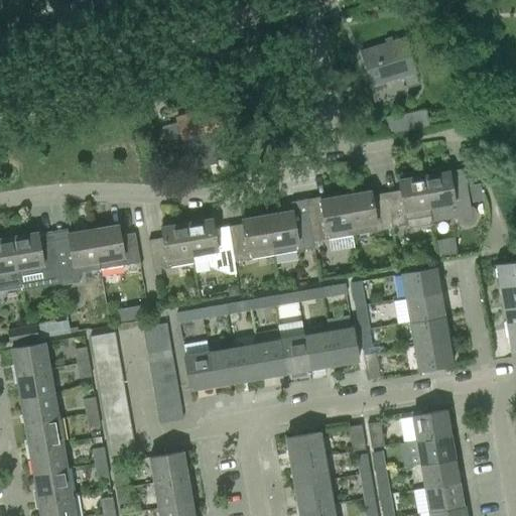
[(403,77),(406,88),(418,85),(404,38),(361,51),(372,87),(403,77)]
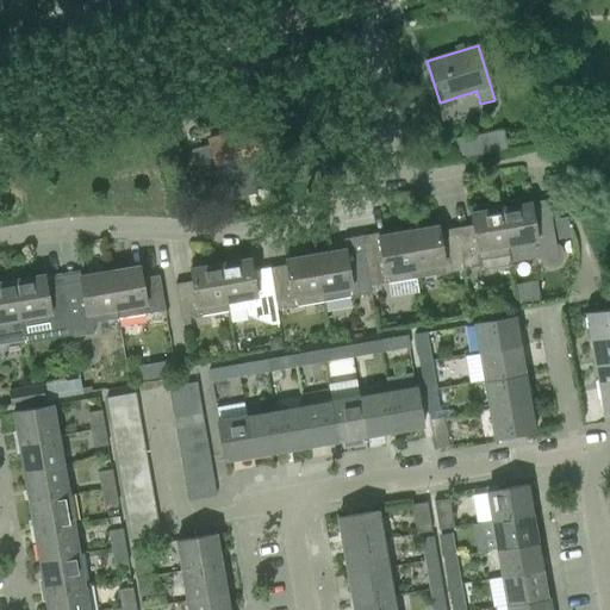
[(210,145),(190,150),(198,179),(213,174),(216,174),(223,199),(254,191),(267,187),(262,166),(260,160),(263,159),(256,130),(235,136),(226,137),(225,135),(207,139),(210,145)]
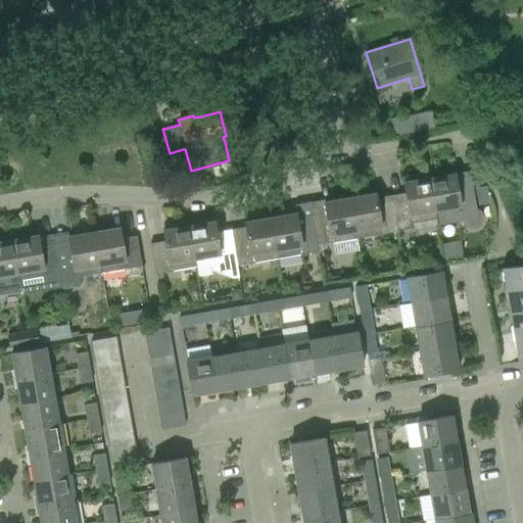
[(430,112),(390,121),(393,136),(433,129),(430,112)]
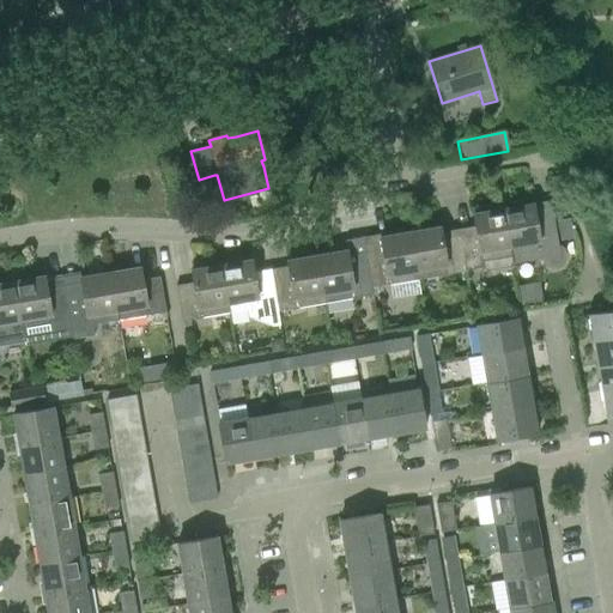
[(283,198),(274,200),(279,214),(286,212),(289,212),(284,198),(283,198)]
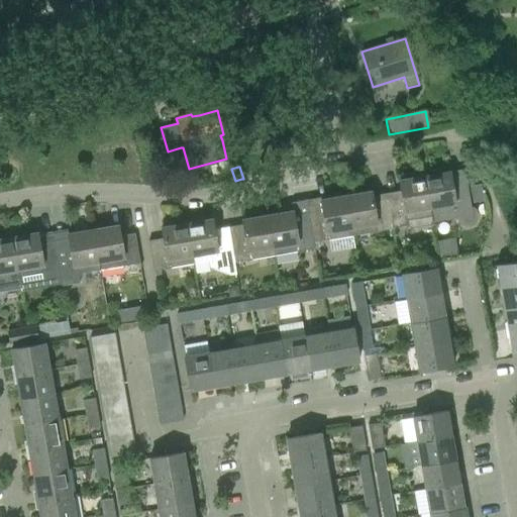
[(448,172),(423,176),(431,223),(455,219),(455,220),(456,222),(457,223),(459,224),(460,225),(462,226),(464,227),(466,227),(468,227),(470,226),(472,225),(474,223),(475,222),(475,221),(476,220),(477,218),(477,216),(477,214),(476,212),(476,211),(475,210),(474,208),(473,208),(471,207),(470,207),(464,179),(449,182),(448,172)]
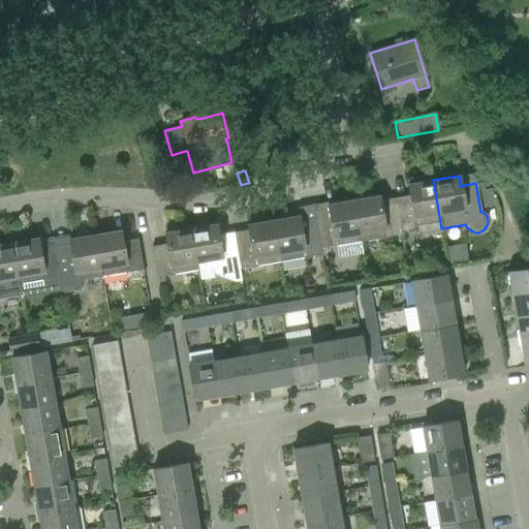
[(409,194),(394,197),(395,203),(401,234),(415,230),(418,232),(441,228),(433,180),(407,184),(409,194)]
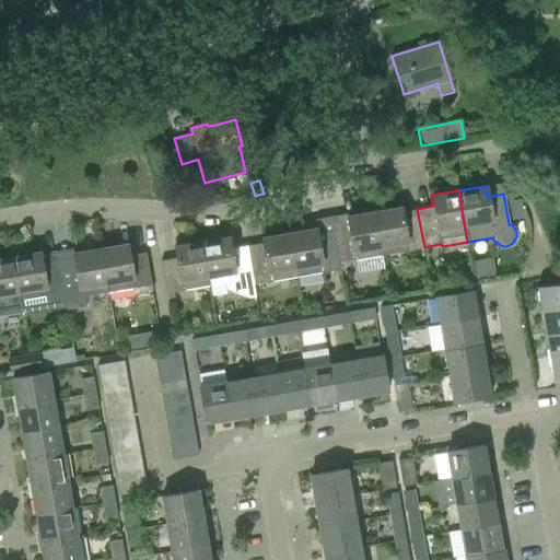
[(520,200),(508,202),(511,221),(523,219),(520,200)]
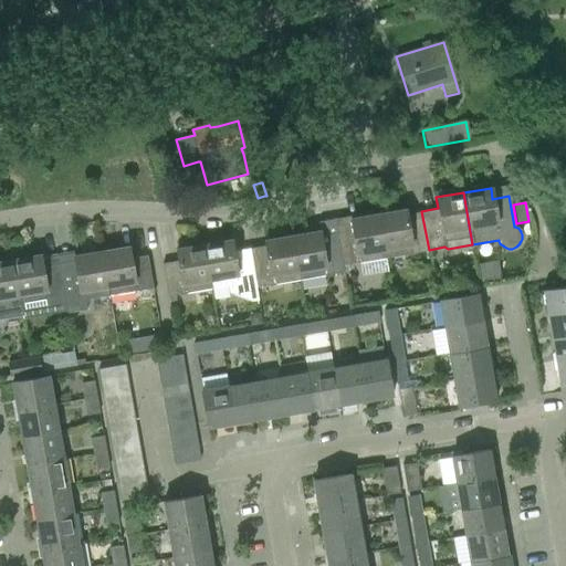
[(405,209),(377,213),(385,258),(429,250),(422,217),(407,220),(406,215),(405,209)]
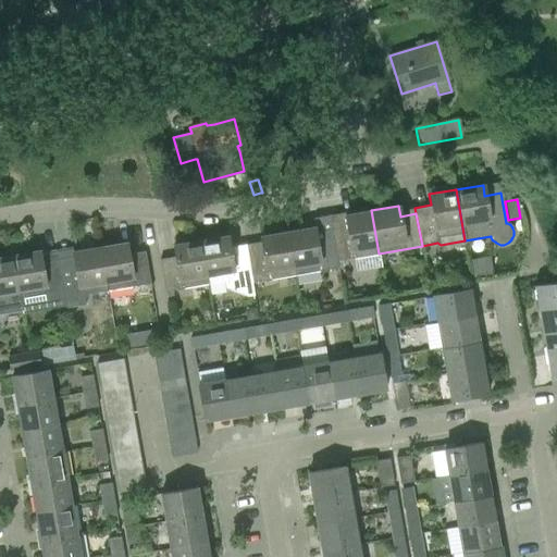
[(345,223),(330,225),(336,261),(379,254),(371,210),(344,215),(345,223)]
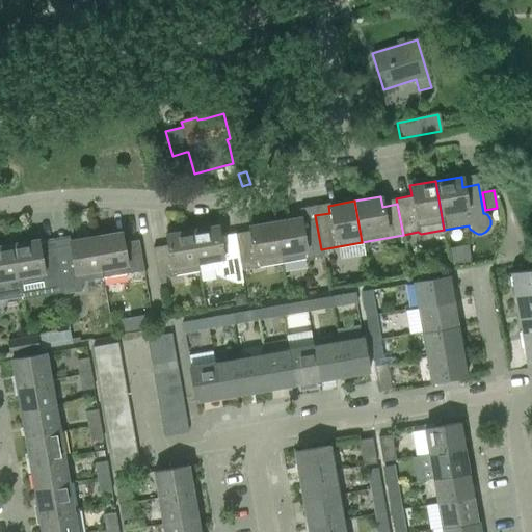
[(292,219),(273,222),(281,263),(322,256),(321,249),(315,215),(300,218),(292,219)]
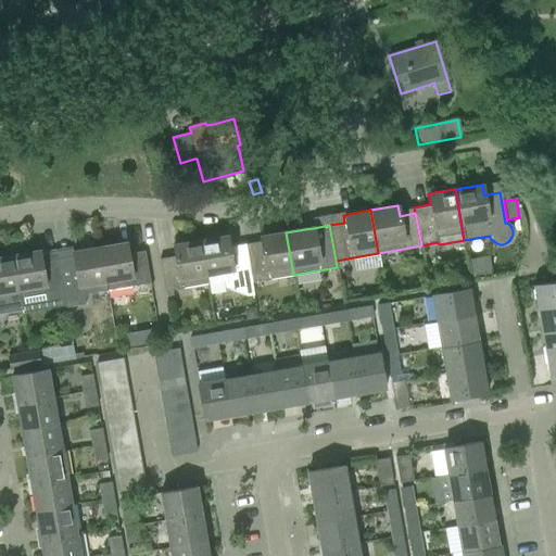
[(245,250),(243,244),(250,282),(293,275),(286,232),(260,237),(261,248),(245,250)]
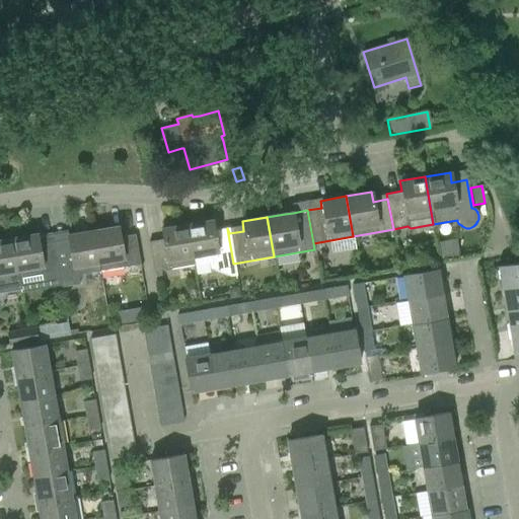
[(186,224),(193,265),(208,262),(210,269),(230,276),(235,275),(233,264),(227,228),(213,230),(211,220),(186,224)]
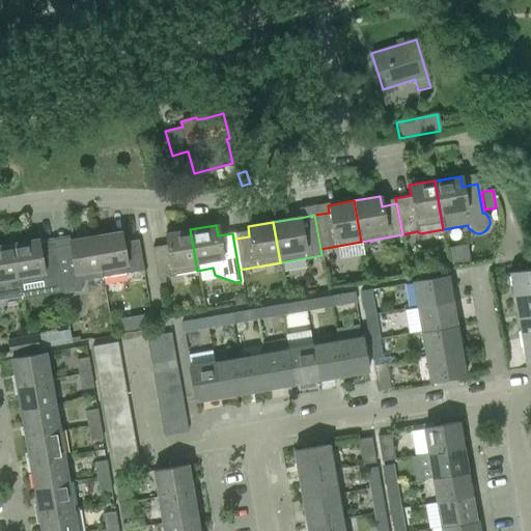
[(156,278),(197,271),(190,229),(164,233),(166,245),(150,248),(156,278)]
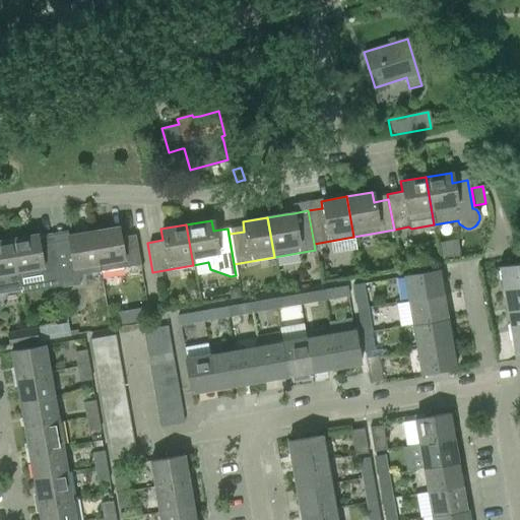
[(118,226),(92,231),(100,271),(139,264),(134,235),(119,237),(118,226)]
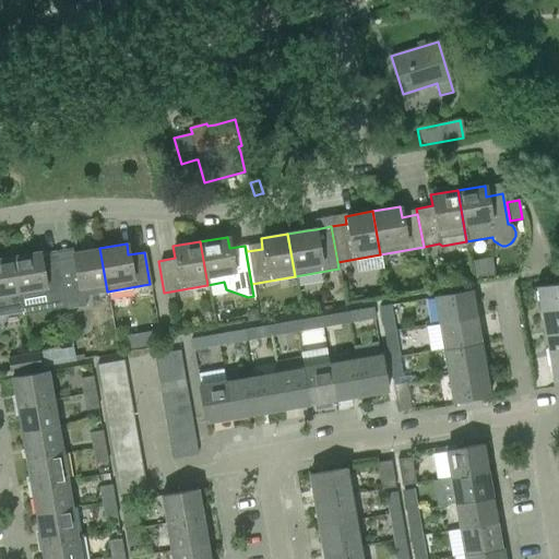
[(72,258),(57,260),(61,290),(63,299),(64,308),(84,305),(84,300),(87,295),(91,295),(107,292),(99,248),(86,250),(73,253),(72,253),(72,258)]
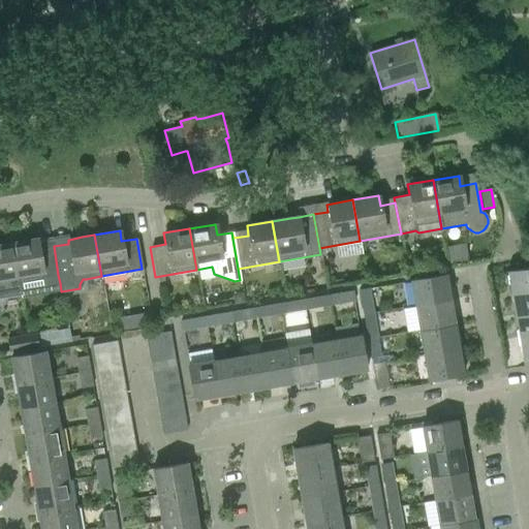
[(37,238),(11,243),(19,282),(58,275),(54,246),(39,249),(37,238)]
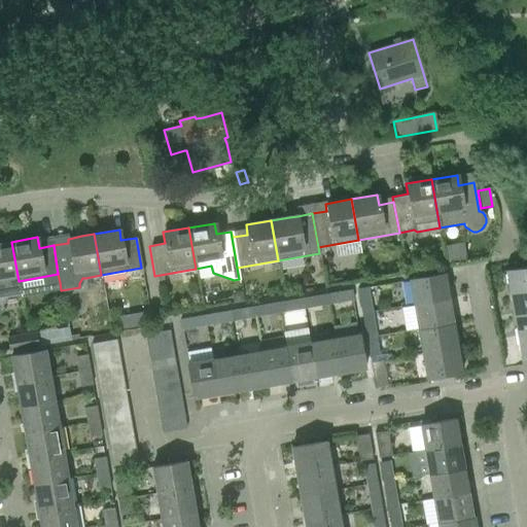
[(19,281),(11,242),(0,243),(0,295),(21,292),(19,281)]
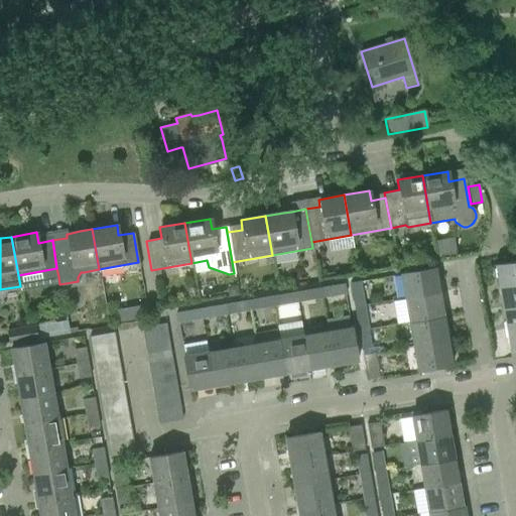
[(496,266),(499,287),(515,283),(515,261),(495,265),(495,266),(496,266)]
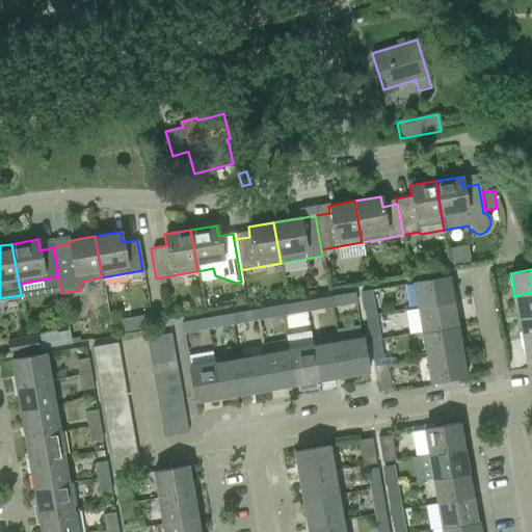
[(413,283),(417,308),(453,301),(448,276),(413,283)]
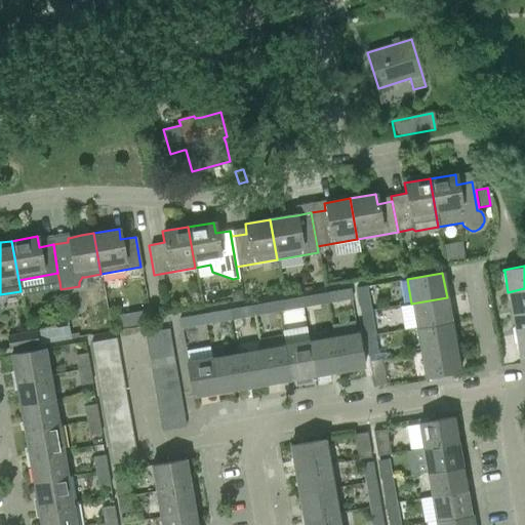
[(366,286),(355,288),(359,309),(370,307),(366,286)]
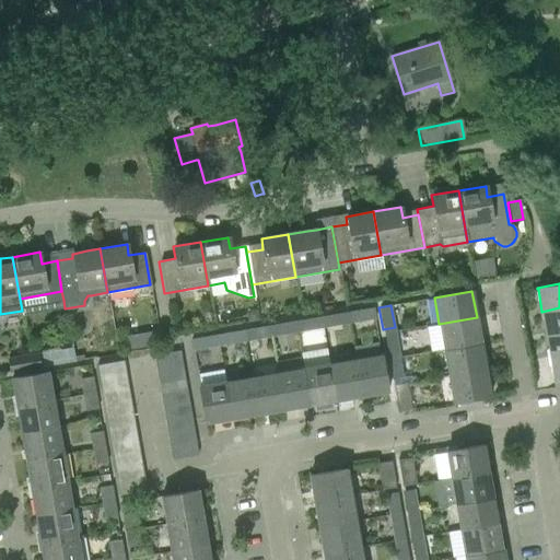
[(374,307),(345,313),(347,324),(375,319),(374,307)]
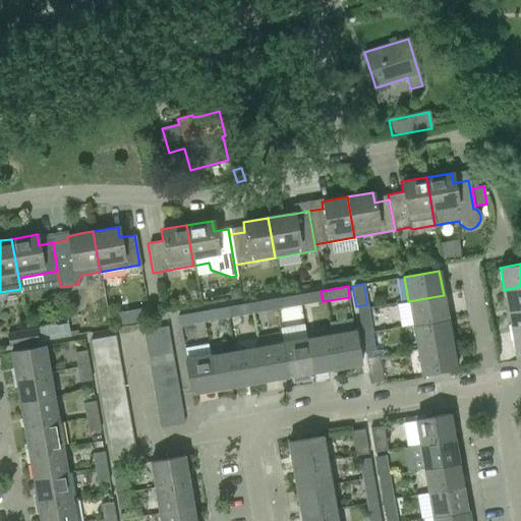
[(520,286),(504,290),(508,311),(520,308),(520,286)]
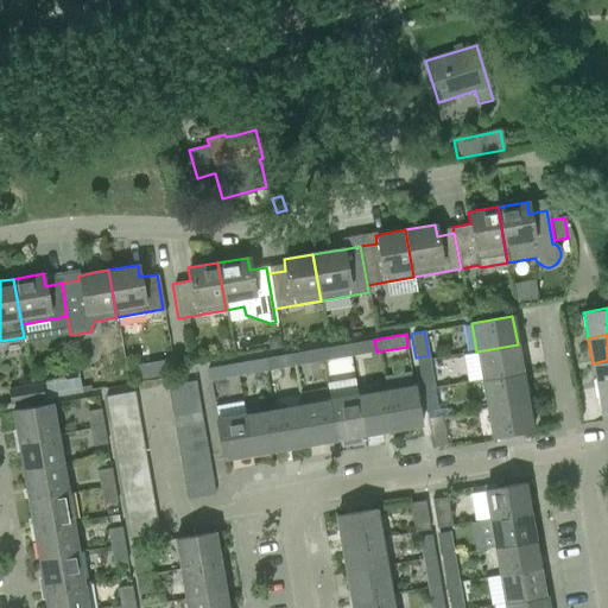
[(273,337),(266,343),(267,350),(282,348),(279,336),(273,337)]
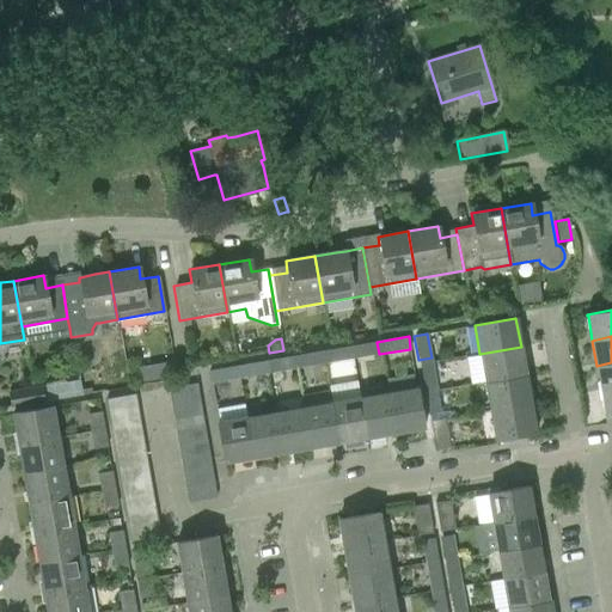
[(377,342),(353,346),(355,359),(379,354),(377,342)]
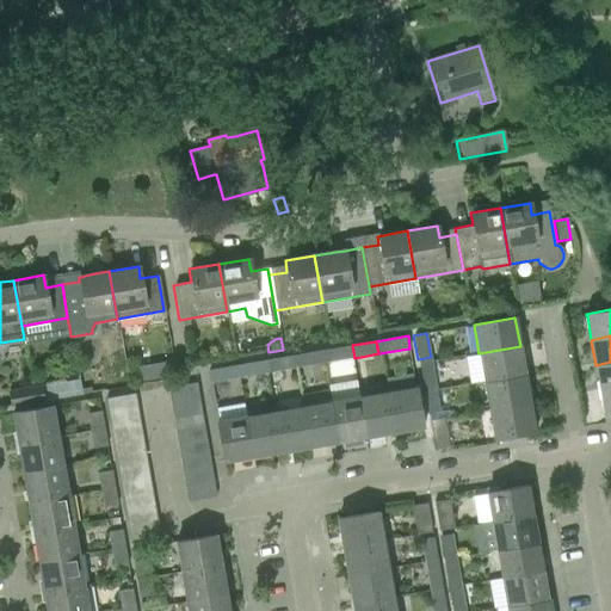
[(479,353),(483,382),(525,374),(520,346),(479,353)]
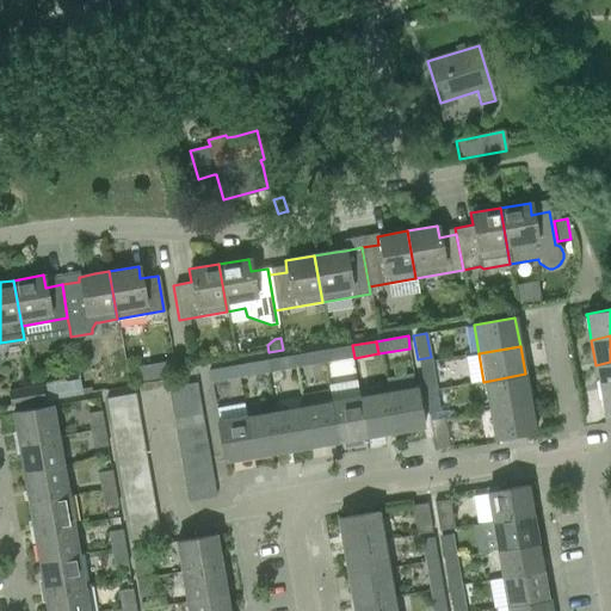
[(343,347),(321,351),(323,364),(345,359),(343,347)]
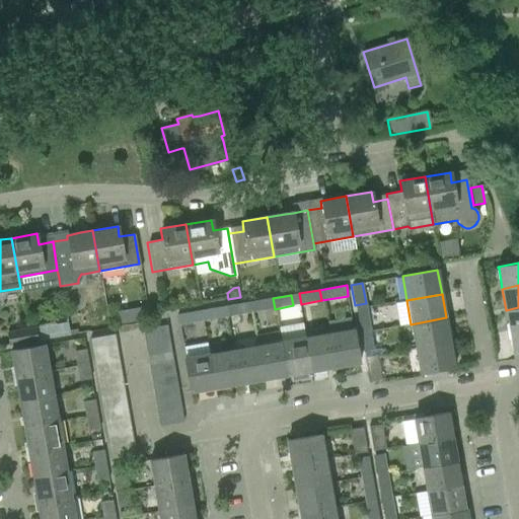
[(273,298),(253,301),(255,312),(275,309),(273,298)]
